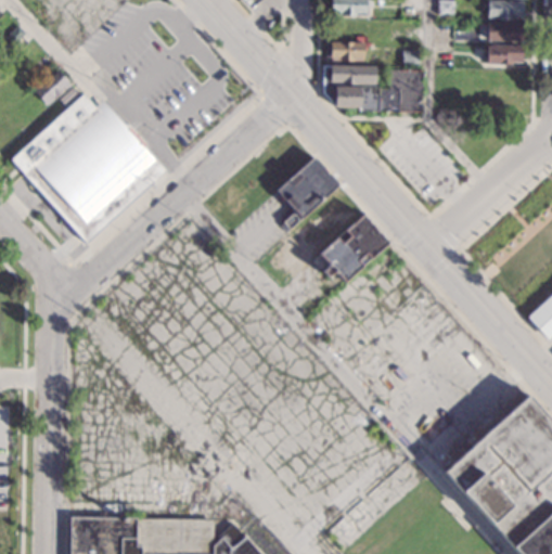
[(261,0),(253,9),(244,0),(261,0)]
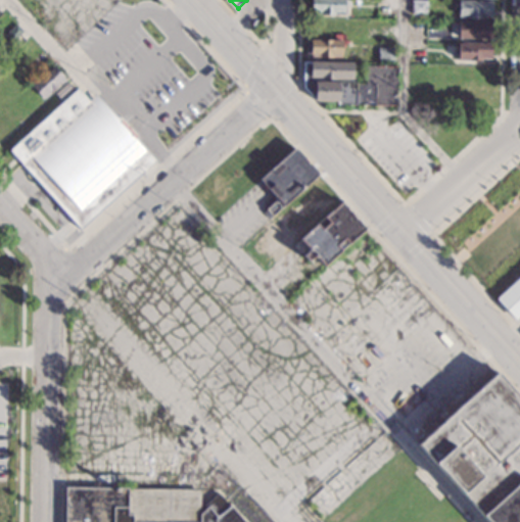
[(352,0),(352,5),(346,5),(345,12),(335,11),(335,15),(322,14),(322,12),(313,11),(313,0),(352,0)]
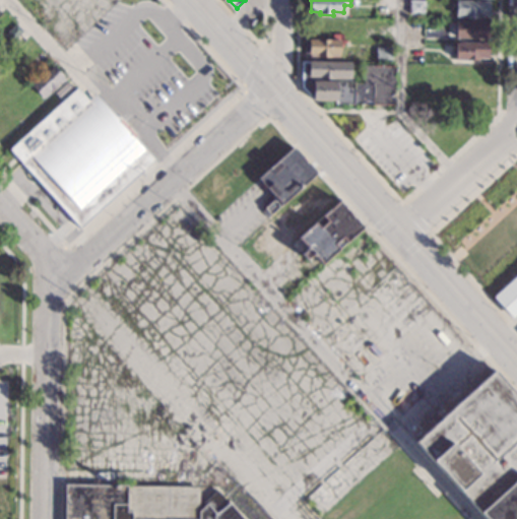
[(426,14),(410,13),(411,0),(427,0),(426,14)]
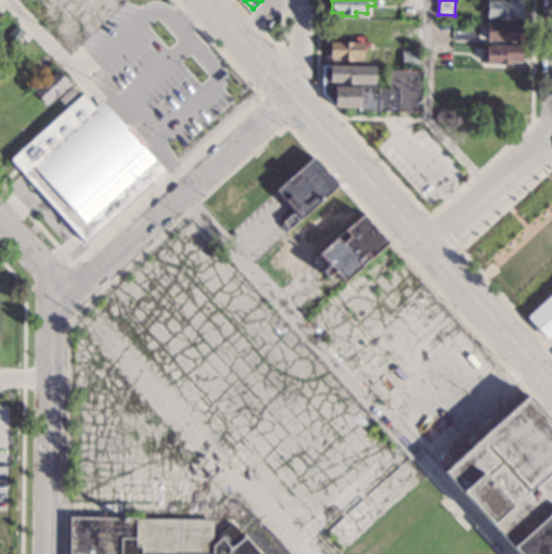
[(524,10),(527,10),(527,18),(513,18),(513,21),(499,20),(499,18),(488,17),(488,0),(524,1),(524,10)]
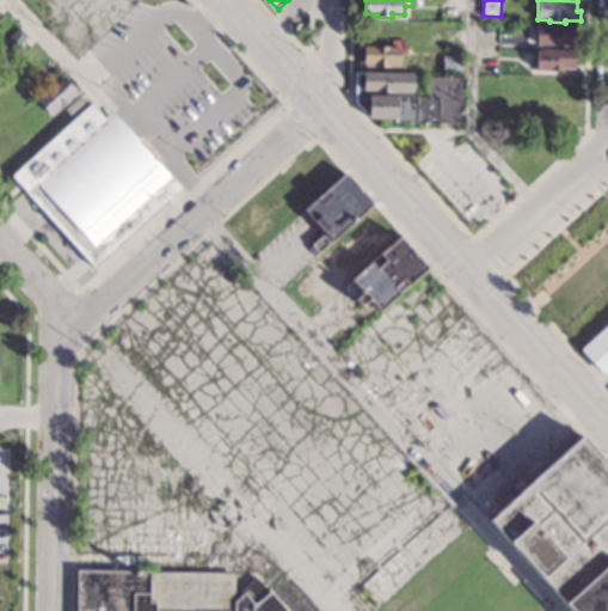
[(17,28),(1,42),(0,40),(0,17),(4,14),(17,28)]
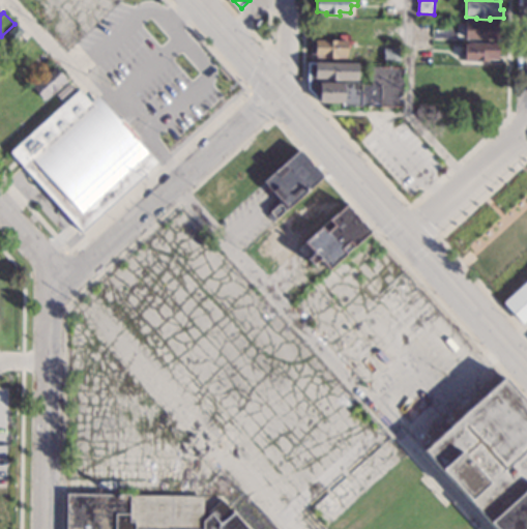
[(499,30),(503,30),(503,37),(500,37),(500,38),(466,38),(467,21),(499,22),(499,30)]
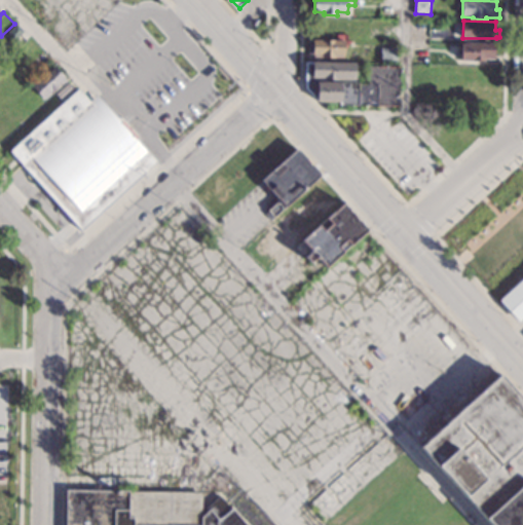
[(25,31),(13,42),(7,35),(19,24),(25,31)]
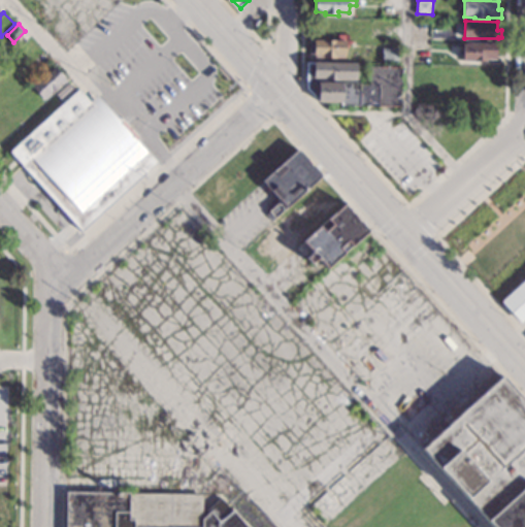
[(348,40),(347,57),(337,57),(337,58),(324,58),(324,57),(315,57),(315,54),(310,54),(310,39),(348,40)]
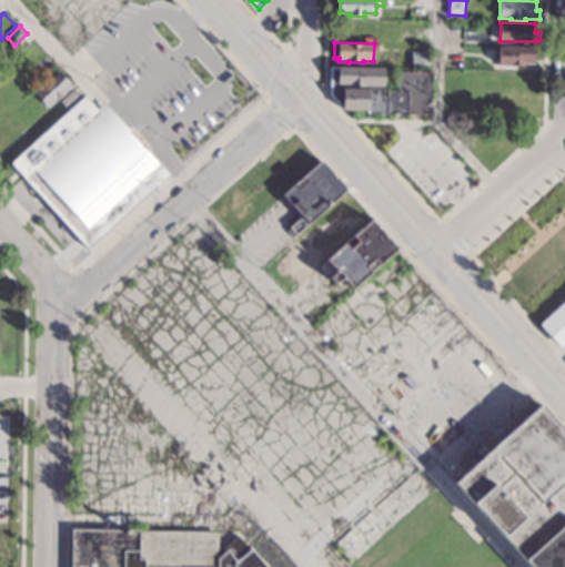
[(535,64),(525,64),(525,67),(498,66),(498,47),(535,47),(535,64)]
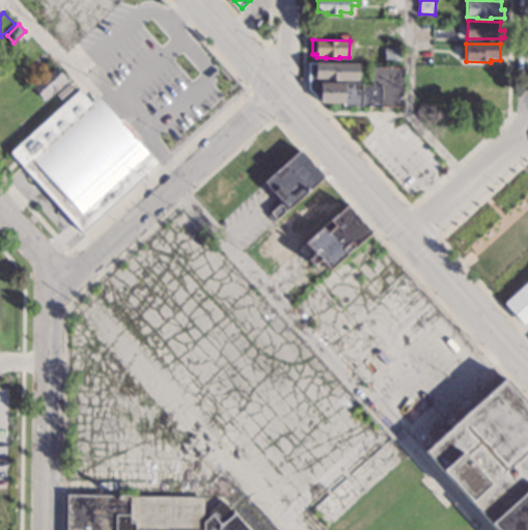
[(401,63),(386,63),(386,48),(403,49),(401,63)]
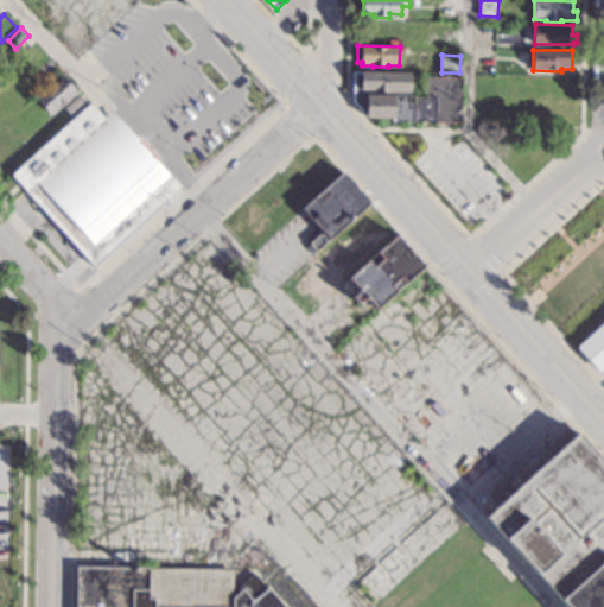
[(413,94),(427,94),(427,76),(462,77),(462,121),(394,120),(394,118),(367,118),(354,100),(354,71),(413,73),(413,94)]
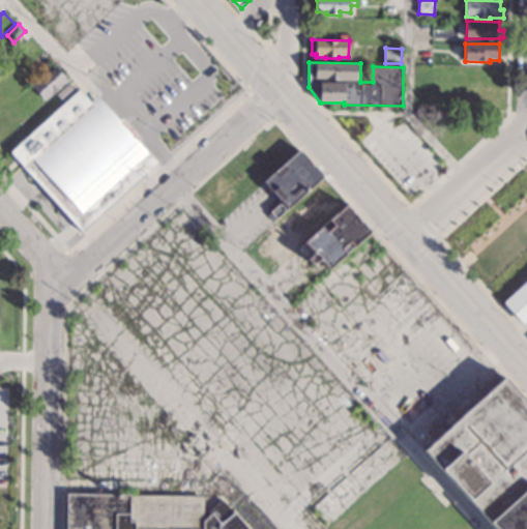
[(69,80),(46,101),(31,85),(42,75),(44,77),(57,65),(69,80)]
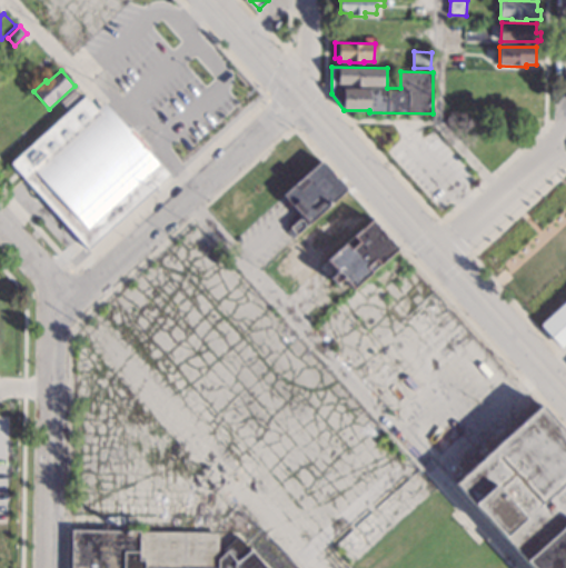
[(76,89),(82,97),(68,110),(61,102),(76,89)]
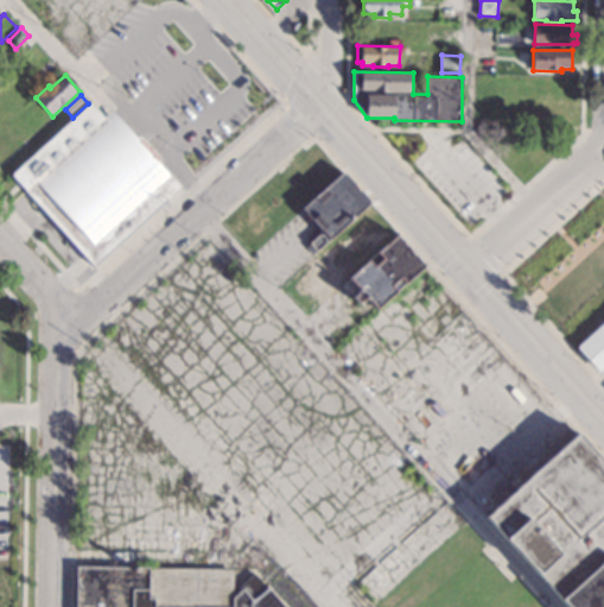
[(106,117),(114,109),(183,185),(169,198),(169,200),(96,266),(13,174),(91,101),(106,117)]
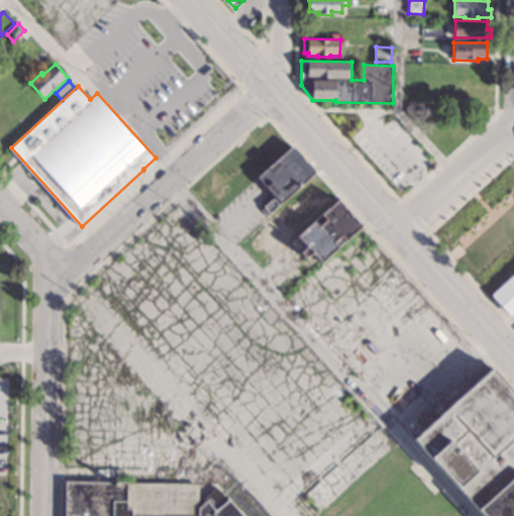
[(338,196),(290,240),(287,237),(281,242),(275,235),(250,256),(237,243),(271,213),(264,206),(275,196),(259,177),(293,145),(338,196)]
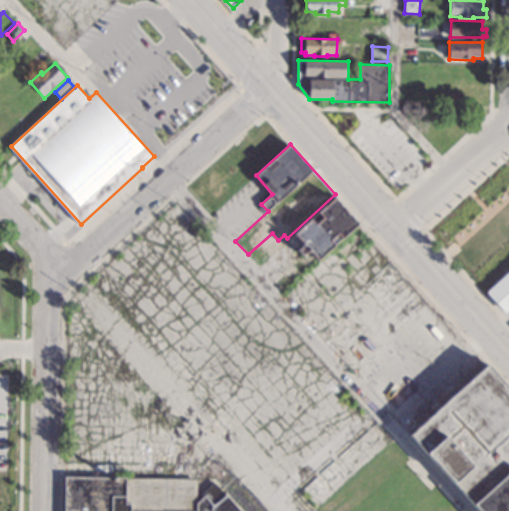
[(359,223),(343,238),(338,233),(331,240),(335,245),(318,260),(312,253),(305,259),(300,254),(308,247),(295,233),(311,219),(316,224),(324,217),(319,212),(336,197),(359,223)]
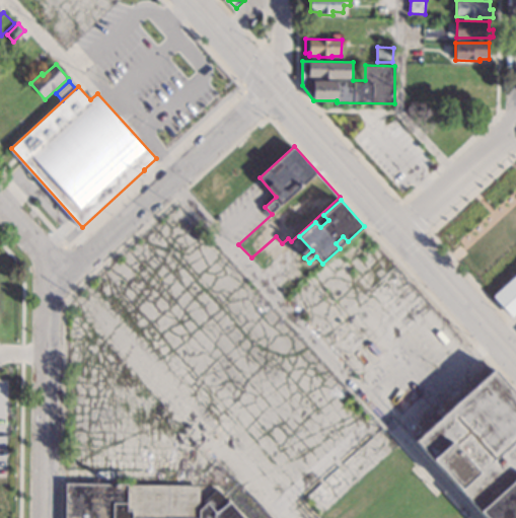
[(515,315),(513,317),(494,295),(515,275),(515,315)]
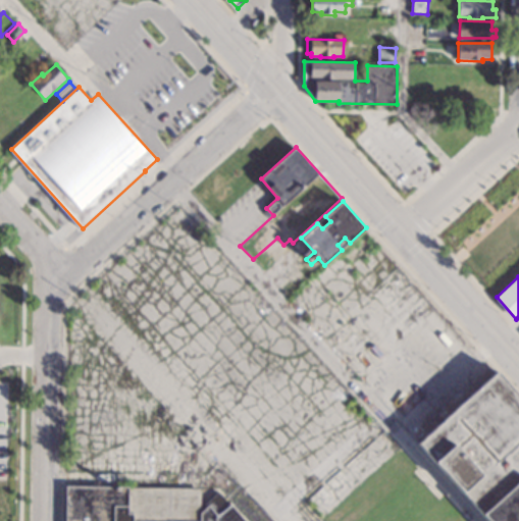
[(495,367),(518,394),(518,520),(489,520),(418,441),(445,418),(443,414),(444,410),(491,367),(495,367)]
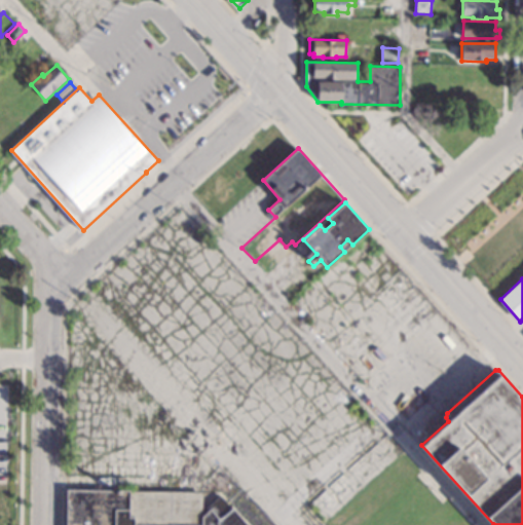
[(202,514),(210,510),(208,508),(222,494),(250,524),(68,524),(69,489),(202,492),(202,514)]
